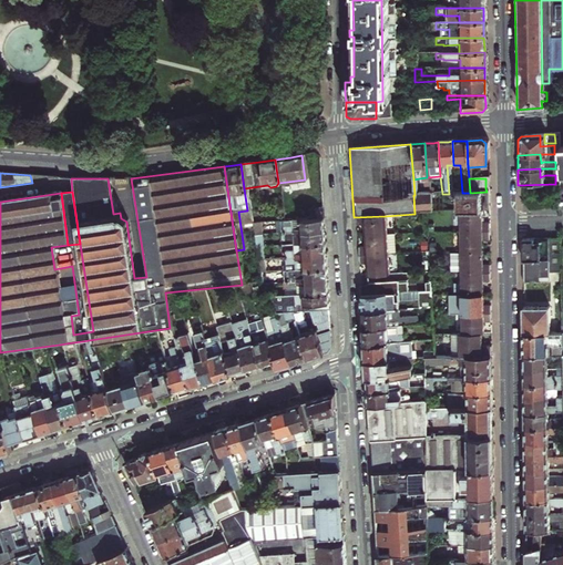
[(487,212),(487,192),(470,193),(462,193),(450,193),(457,213),(479,212),(487,212)]
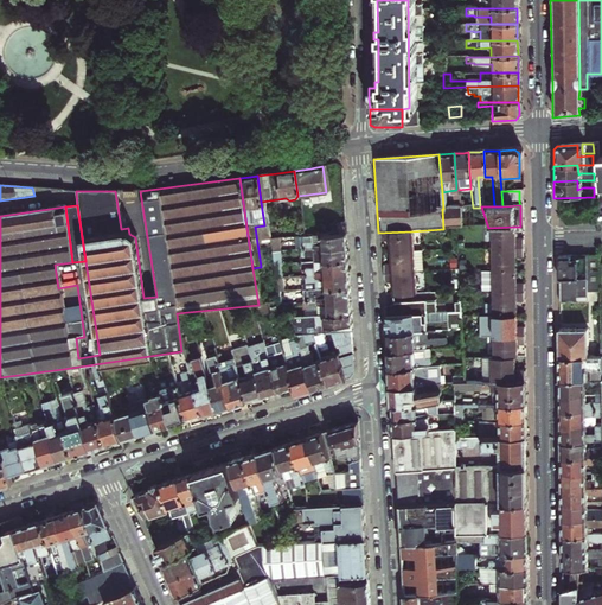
[(442,209),(443,229),(453,229),(459,229),(458,208),(443,209),(442,209)]
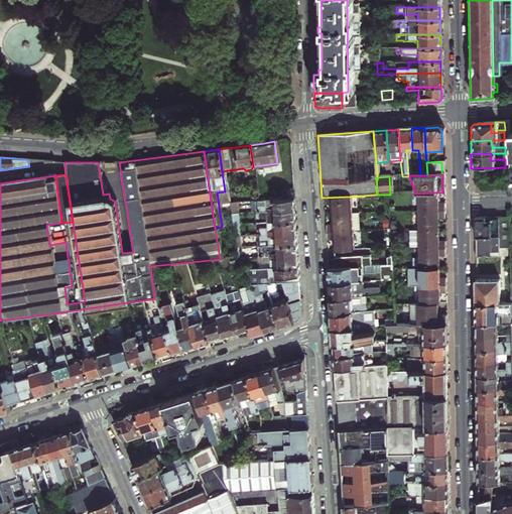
[(277,190),(278,200),(291,199),(291,190),(277,190)]
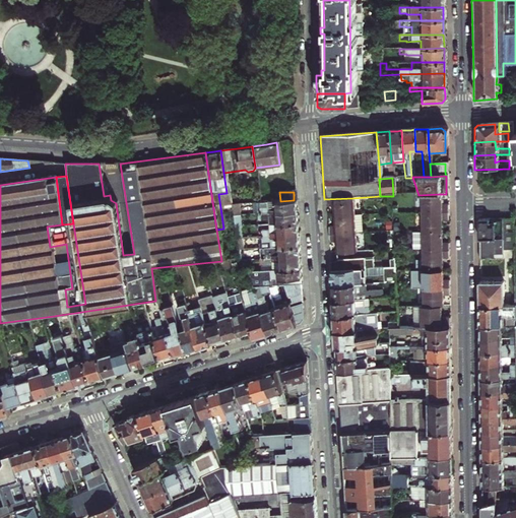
[(416,195),(417,214),(446,213),(446,209),(446,206),(439,206),(439,194),(418,195),(416,195)]
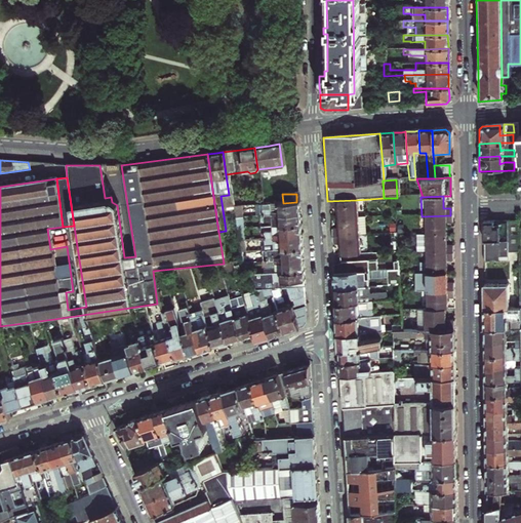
[(356,200),(327,201),(327,209),(334,209),(335,215),(335,219),(358,218),(356,200)]
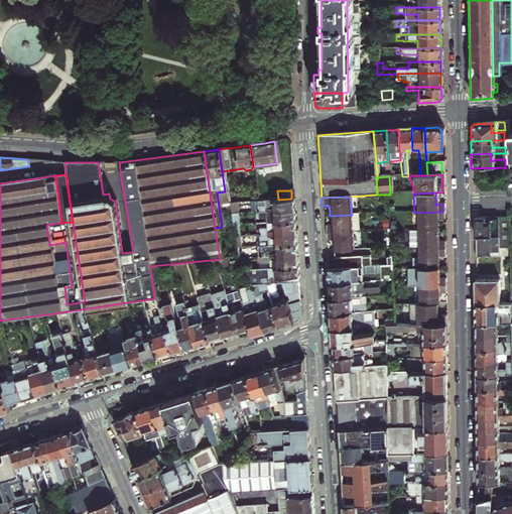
[(291,199),(278,200),(263,201),(263,206),(254,207),(255,210),(252,210),(252,214),(292,211),(292,206),(291,199)]
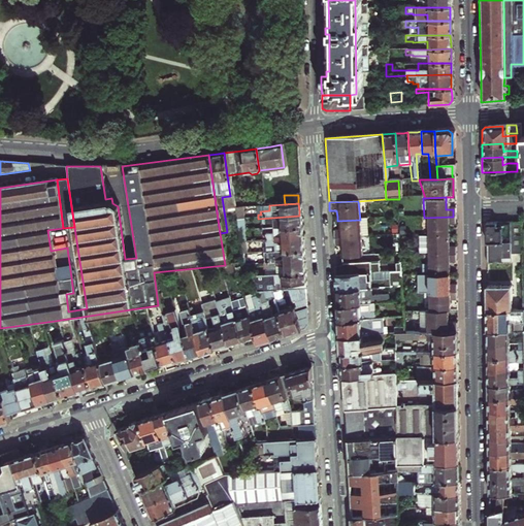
[(269,210),(269,205),(255,206),(255,219),(258,219),(258,215),(261,215),(260,211),(269,210)]
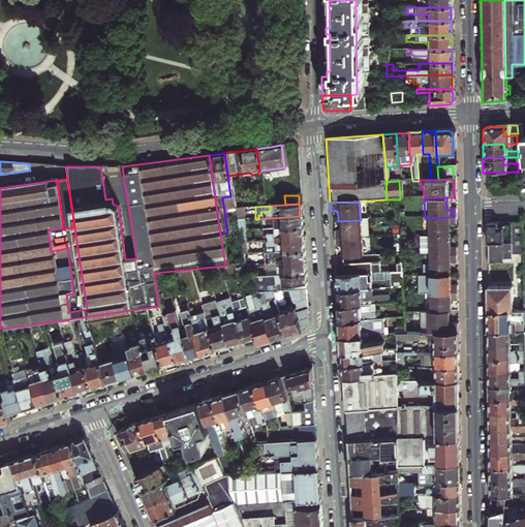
[(300,216),(258,219),(258,223),(261,223),(261,226),(271,225),(271,229),(301,227),(301,223),(300,216)]
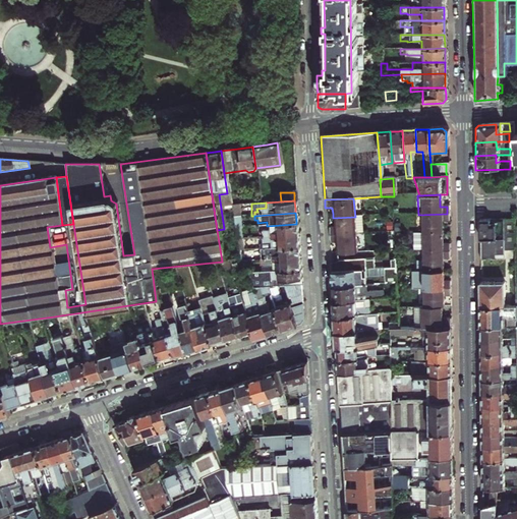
[(418,215),(419,234),(441,233),(441,227),(440,222),(447,221),(447,214),(418,215)]
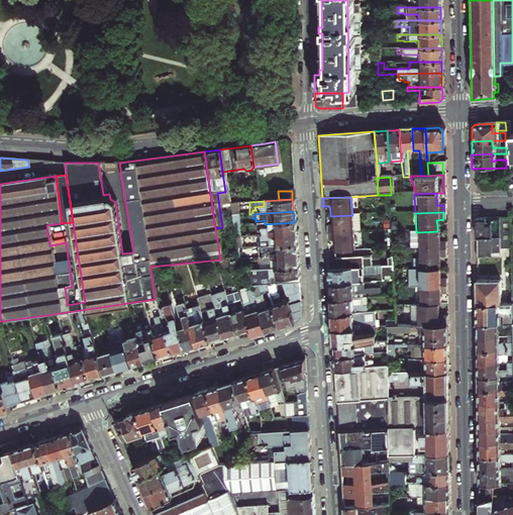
[(353,233),(352,215),(330,216),(331,226),(324,227),(324,231),(324,234),(353,233)]
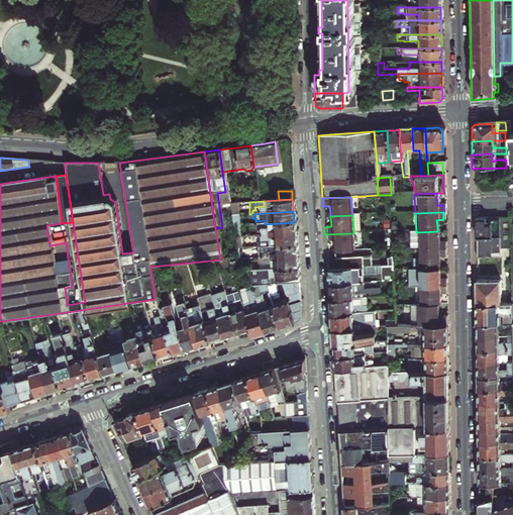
[(473,228),(473,238),(496,238),(496,218),(473,218),(473,228)]
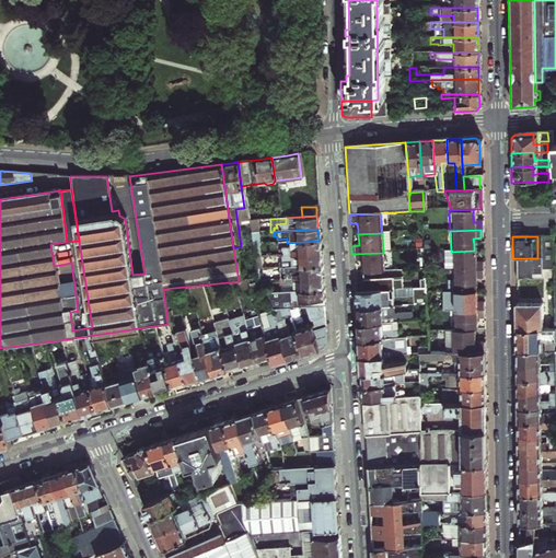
[(549,236),(537,236),(537,258),(551,258),(549,236)]
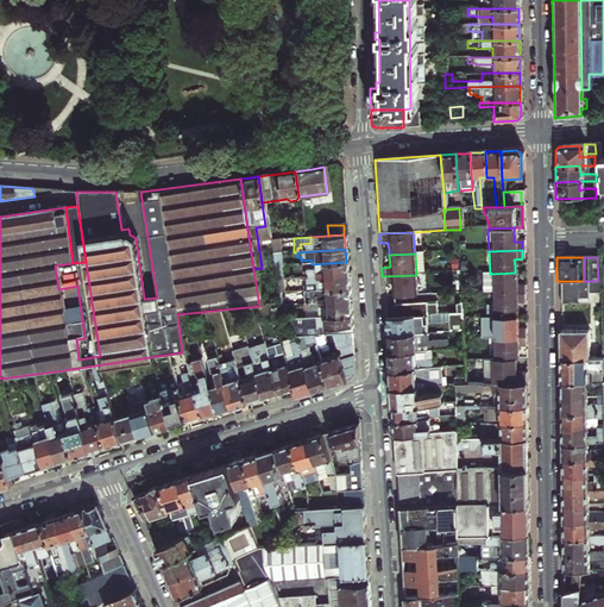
[(346,262),(312,264),(313,270),(302,270),(302,274),(300,274),(300,279),(347,275),(346,270),(346,262)]
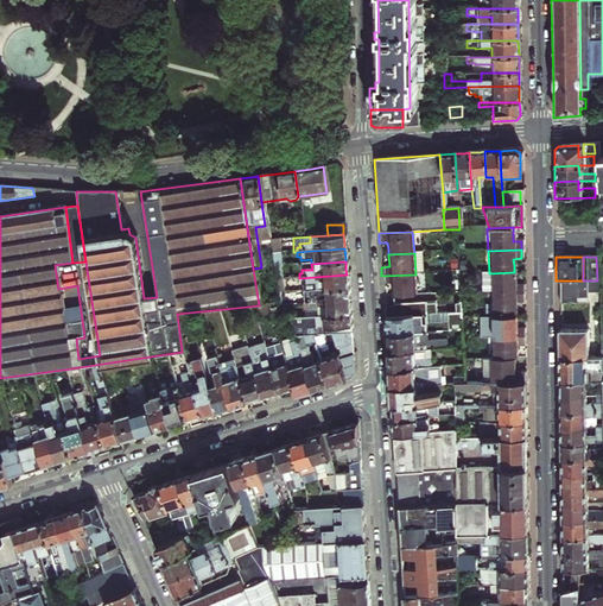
[(514,285),(514,272),(489,273),(489,296),(522,295),(522,291),(522,285),(514,285)]
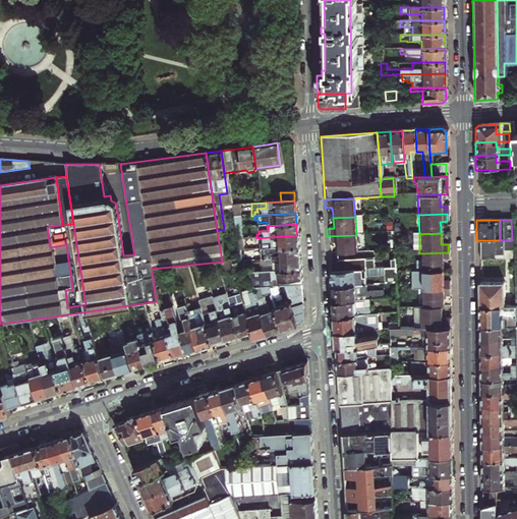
[(297,235),(256,238),(257,249),(261,249),(297,246),(297,242),(297,235)]
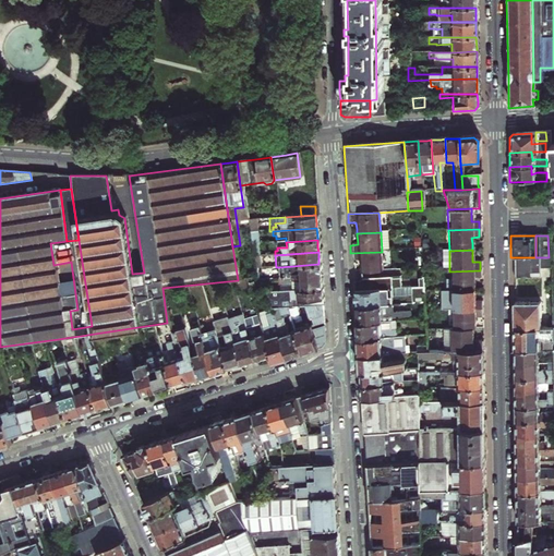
[(382,252),(350,253),(351,258),(351,261),(358,261),(359,273),(383,270),(382,252)]
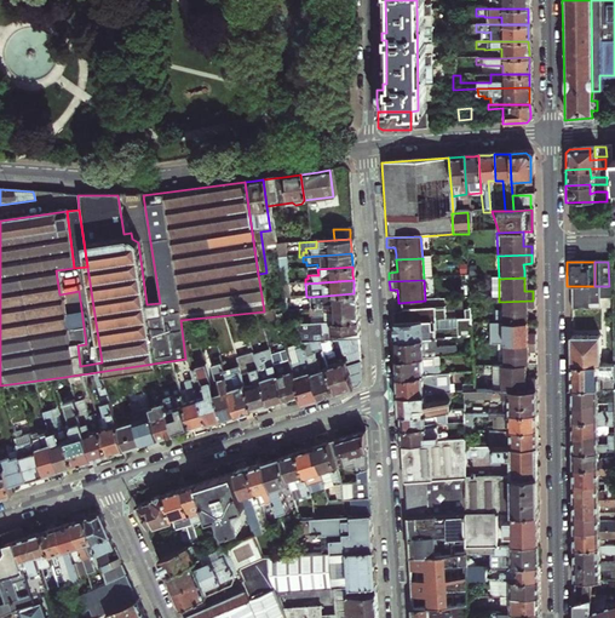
[(354,293),(310,297),(310,310),(355,308),(355,302),(354,293)]
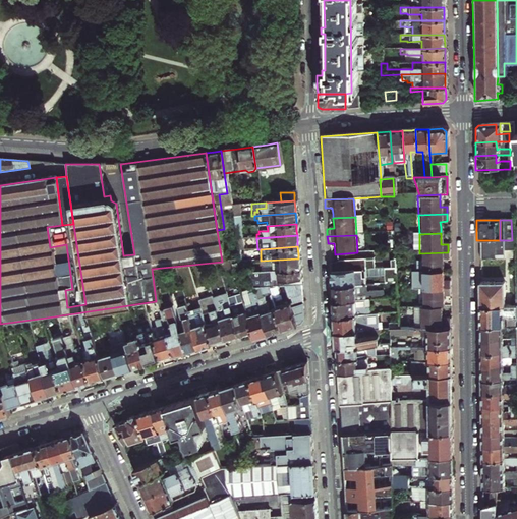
[(442,267),(441,261),(448,261),(448,252),(419,253),(420,273),(442,272),(442,267)]
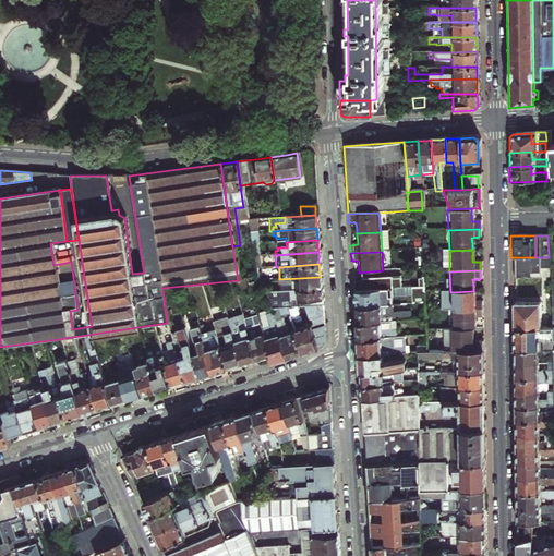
[(321,286),(320,277),(279,279),(280,292),(321,290),(321,286)]
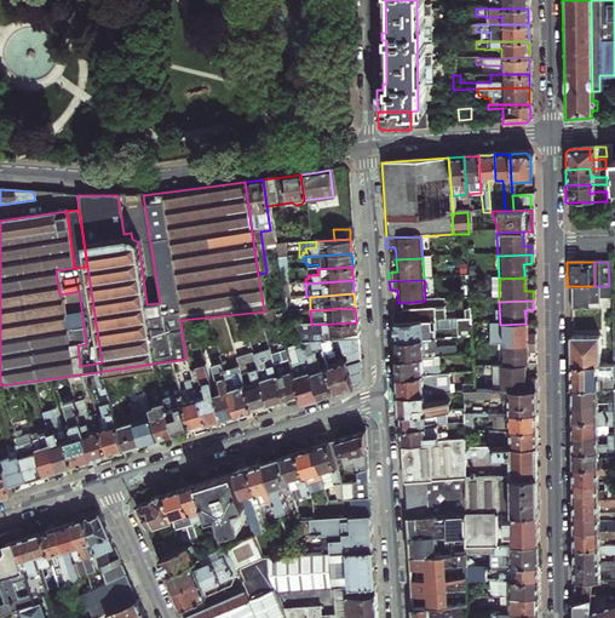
[(470,336),(467,309),(398,313),(391,316),(392,332),(392,341),(434,338),(444,338),(444,330),(430,330),(430,322),(455,320),(455,337),(470,336)]
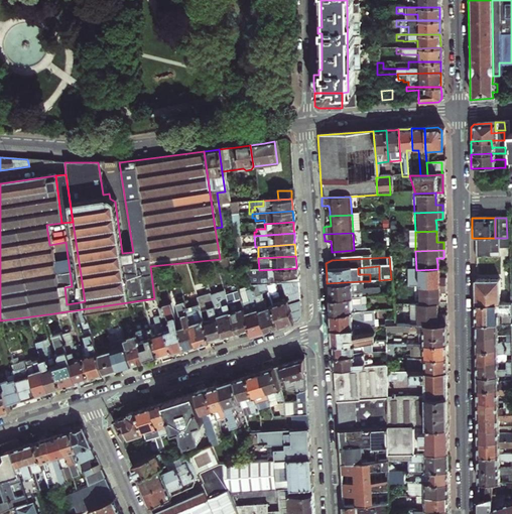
[(296,268),(259,270),(245,271),(246,274),(250,286),(256,286),(281,284),(297,283),(296,273),(296,268)]
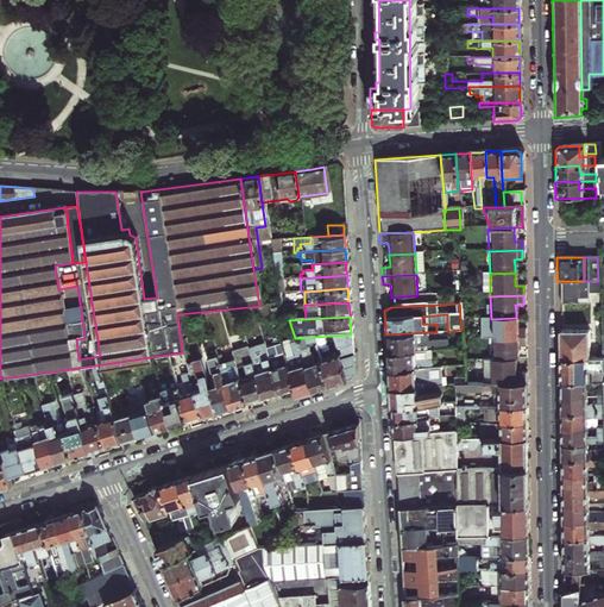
[(516,318),(491,319),(478,319),(479,340),(492,339),(524,339),(524,336),(523,330),(516,330),(516,318)]
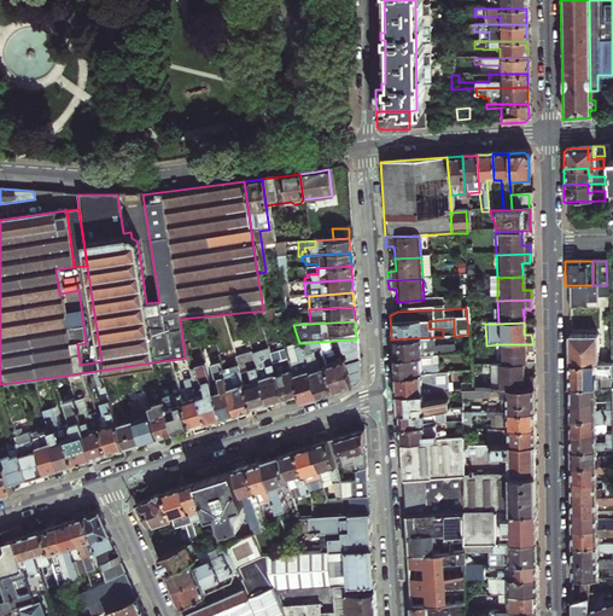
[(315,397),(299,343),(295,329),(289,330),(295,348),(284,352),(297,394),(301,402),(308,400),(315,397)]
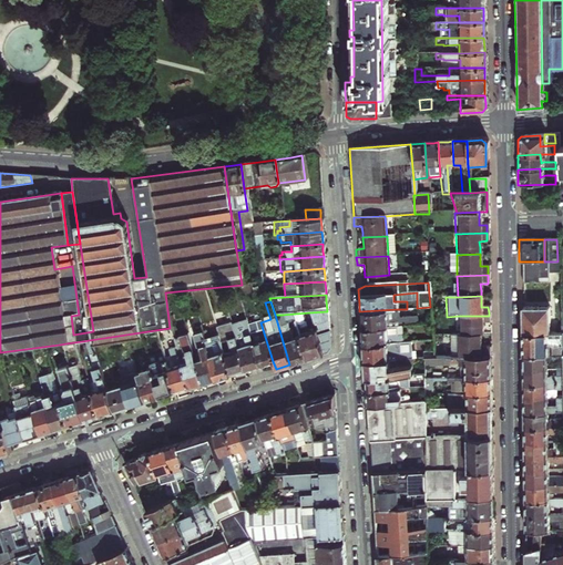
[(546,334),(545,308),(519,308),(520,315),(520,335),(546,334)]
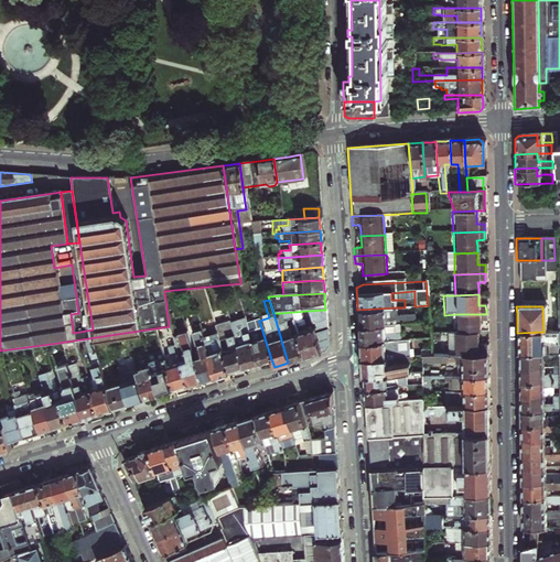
[(395,307),(357,310),(358,322),(358,326),(394,324),(409,324),(409,315),(395,316),(395,307)]
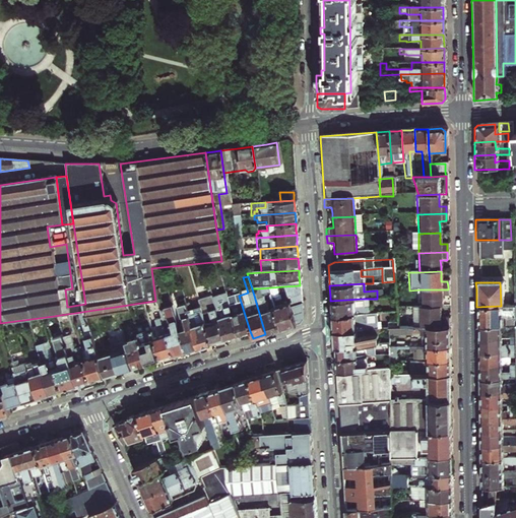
[(300,285),(283,286),(286,298),(288,297),(292,305),(272,311),(279,330),(289,327),(299,324),(302,319),(300,285)]
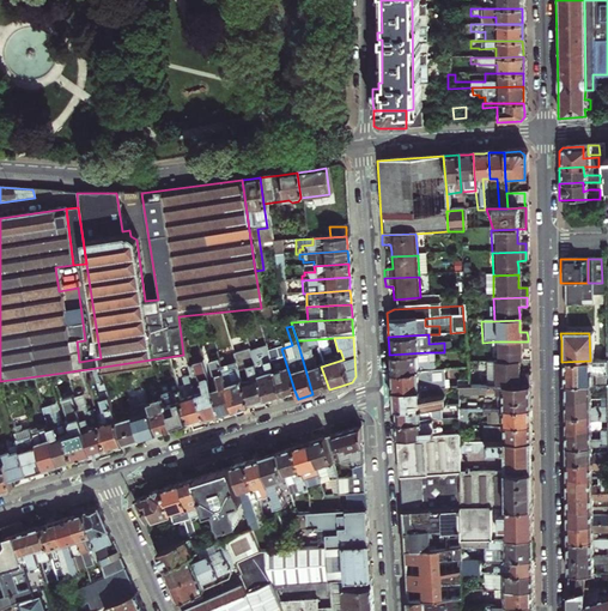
[(329,389),(321,367),(314,369),(304,340),(297,340),(312,394),(320,393),(329,389)]
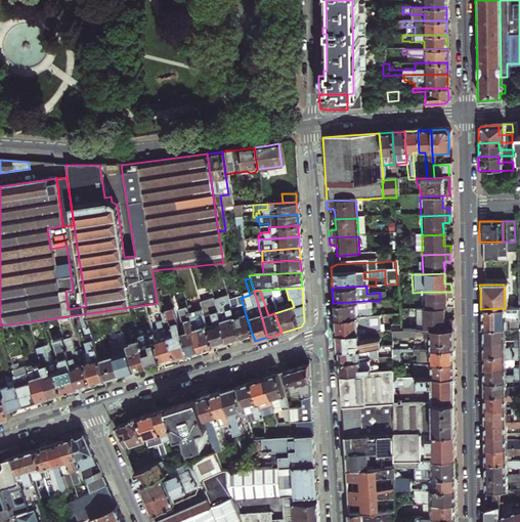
[(424,292),(424,310),(444,310),(444,305),(444,299),(451,299),(451,292),(424,292)]
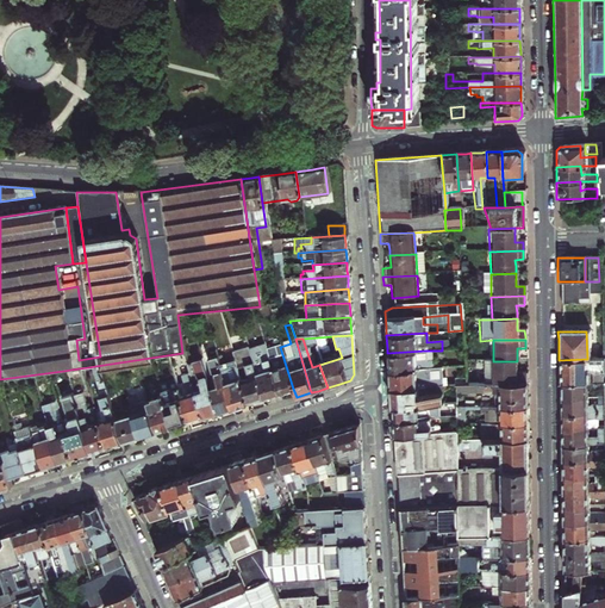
[(263,349),(278,394),(284,392),(293,389),(280,347),(280,345),(263,349)]
